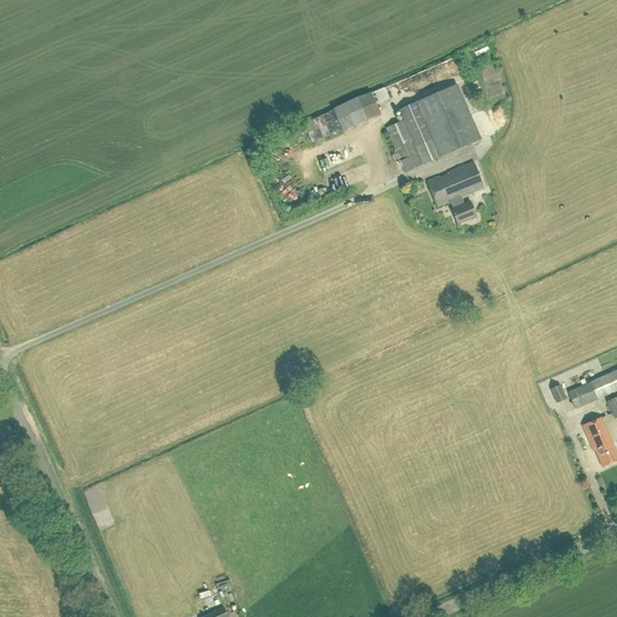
[(325,78),(310,82),(312,95),(328,93),(325,78)]
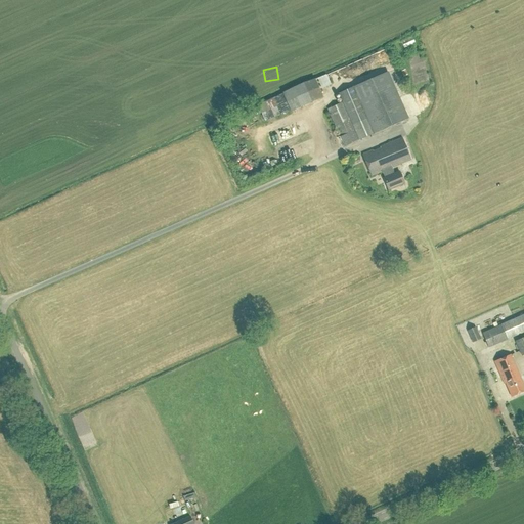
[(254,84),(264,82),(262,71),(252,74),(254,84)]
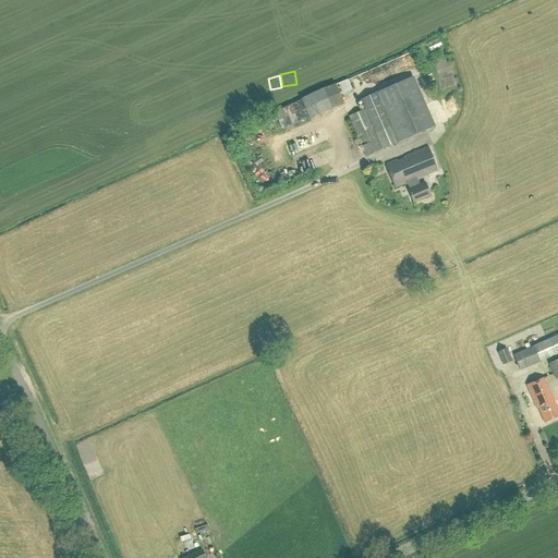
[(366,156),(435,128),(414,79),(361,100),(364,109),(348,117),(348,119),(344,120),(352,138),(358,136),(366,156)]
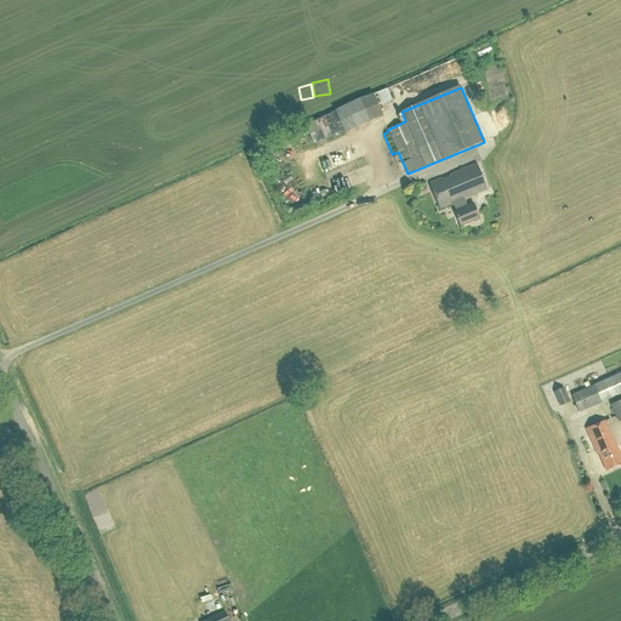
[(345,135),(383,117),(374,95),(305,125),(314,144),(331,137),(331,138),(343,132),(345,135)]
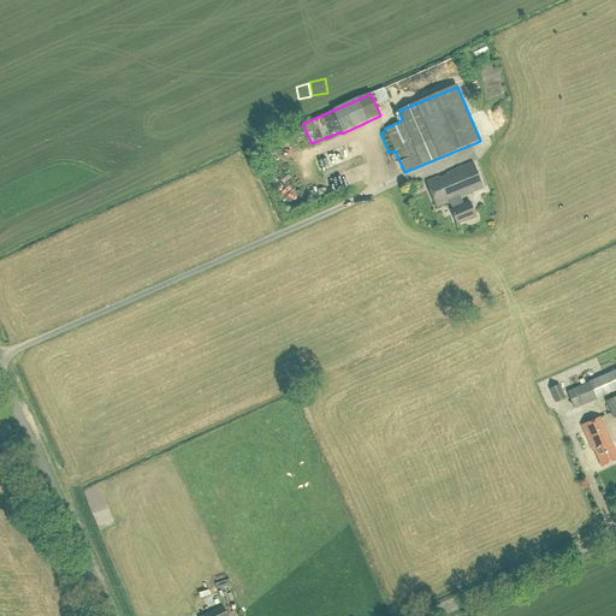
[(458,199),(461,199),(483,189),(474,164),(449,175),(450,177),(440,181),(439,178),(427,184),(437,208),(449,203),(458,199)]
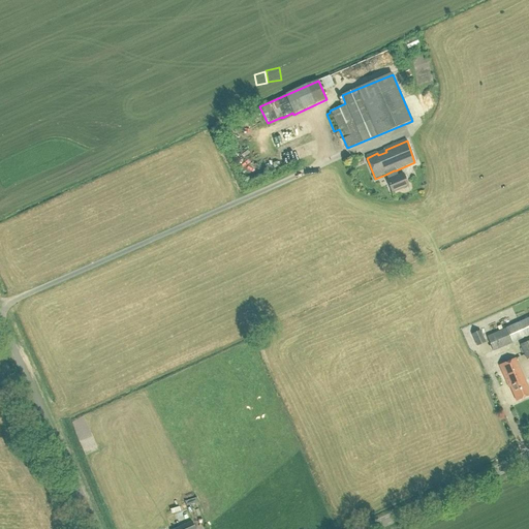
[(298,146),(277,157),(282,167),(303,157),(298,146)]
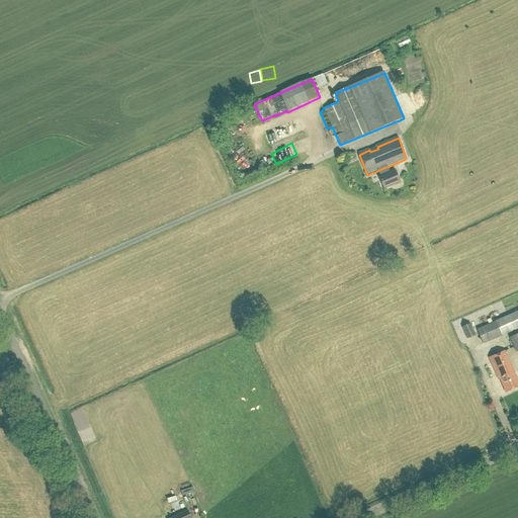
[(250,151),(254,164),(267,161),(264,148),(250,151)]
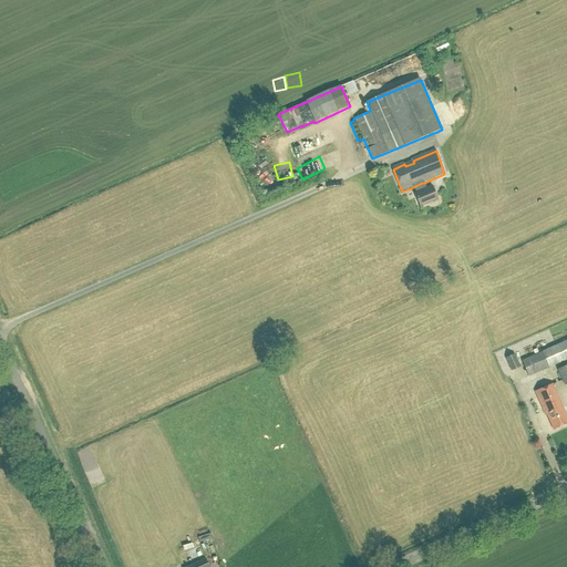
[(422,183),(413,187),(416,194),(414,194),(420,207),(437,199),(432,187),(426,189),(424,183),(422,183)]
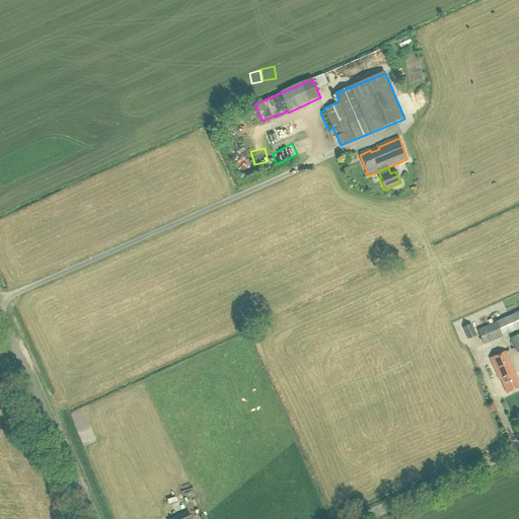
[(498,312),(505,308),(500,298),(493,302),(498,312)]
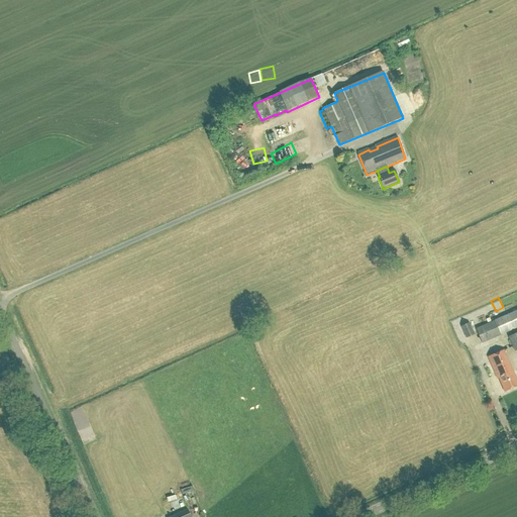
[(516,311),(476,329),(483,343),(516,328),(516,332),(507,337),(514,352),(516,350),(516,311)]
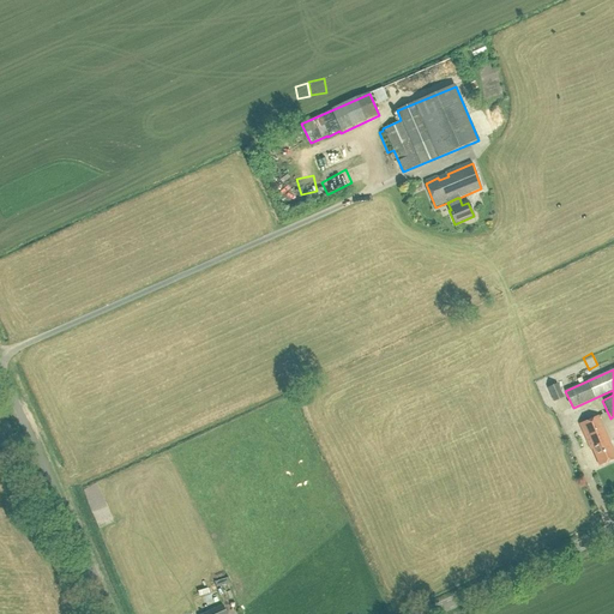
[(554,403),(564,398),(558,384),(547,389),(554,403)]
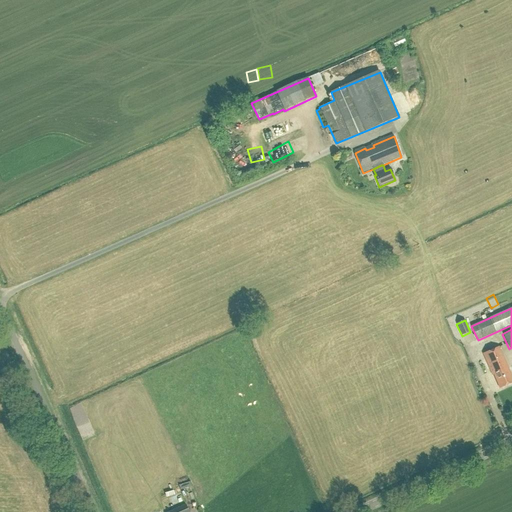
[(511,382),(511,375),(500,348),(485,355),(494,377),(496,377),(501,387),(511,382)]
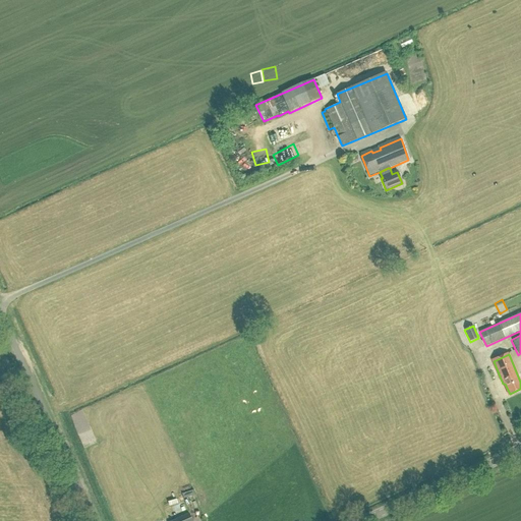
[(178,493),(180,498),(186,497),(189,506),(193,505),(190,489),(178,493)]
